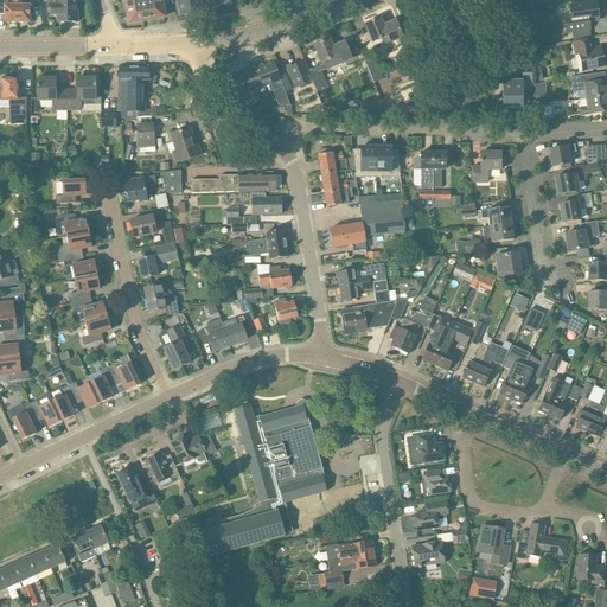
[(0,0),(0,14),(5,14),(5,23),(17,24),(17,0),(0,0)]
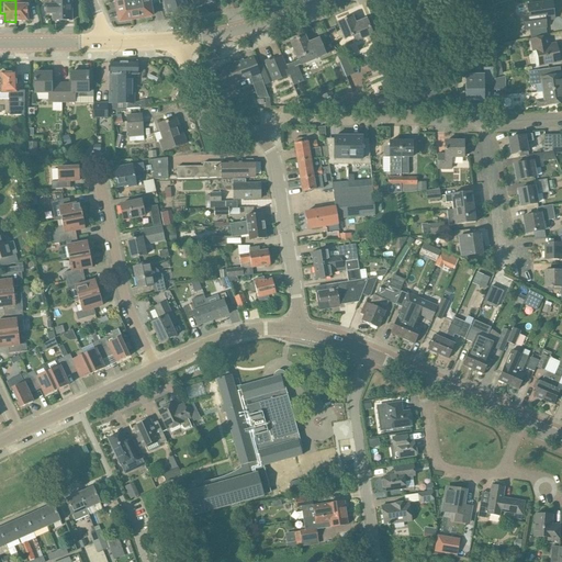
[(15,0),(15,22),(27,22),(27,6),(30,6),(30,0),(15,0)]
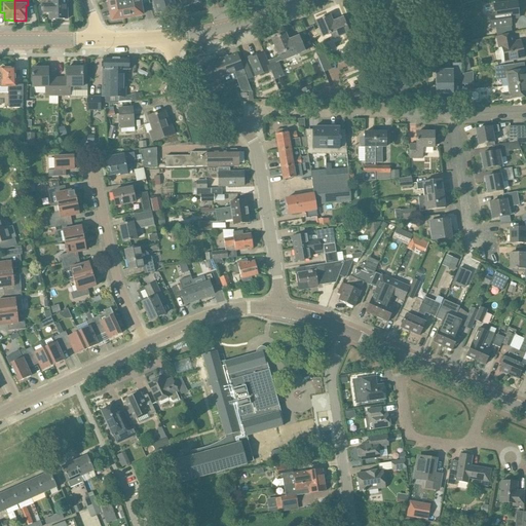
[(48,0),(49,4),(44,4),(44,14),(49,14),(49,21),(68,20),(67,0),(48,0)]
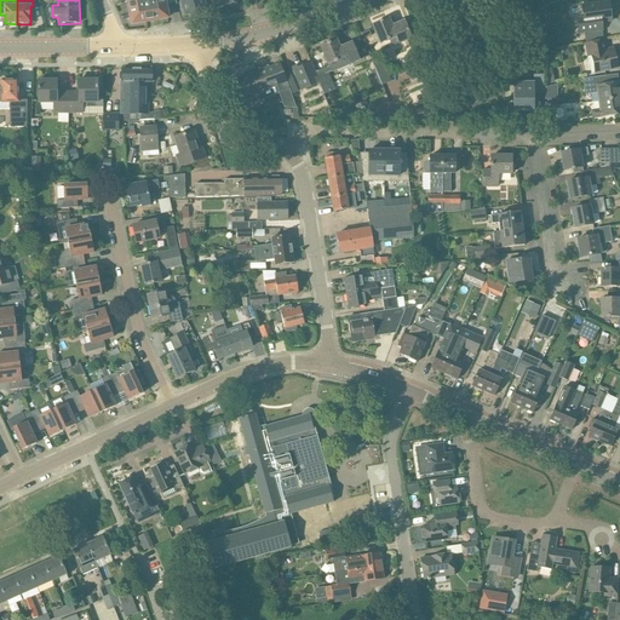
[(127,0),(132,24),(168,18),(166,5),(168,4),(168,6),(177,4),(176,0),(127,0)]
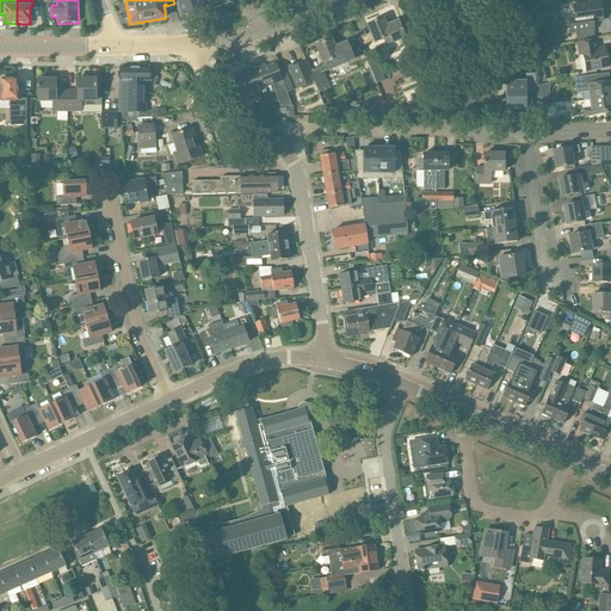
[(201,0),(177,0),(183,16),(195,11),(196,14),(204,12),(203,8),(204,8),(201,0)]
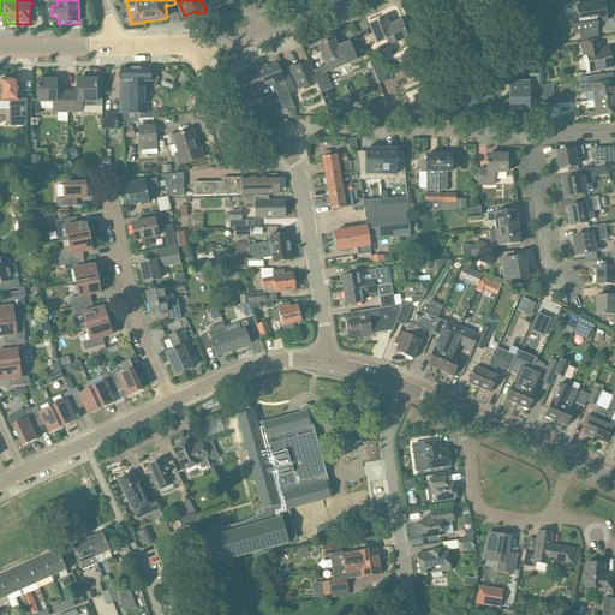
[(234,3),(233,0),(209,0),(214,10),(234,3)]
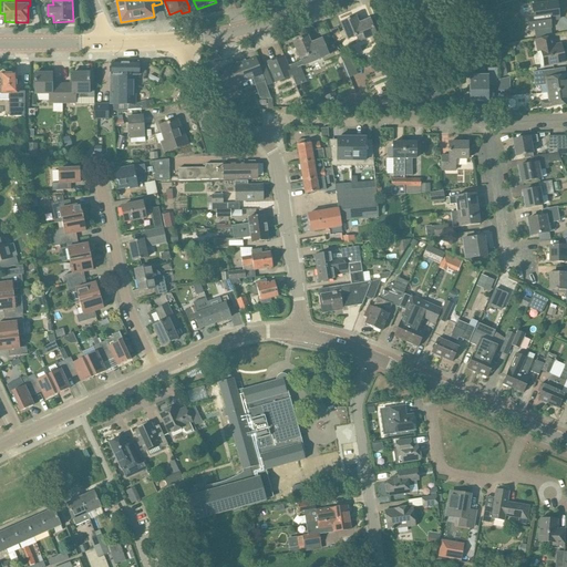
[(558,20),(556,2),(532,6),(533,17),(527,17),(529,31),(550,29),(550,28),(547,28),(546,22),(549,21),(558,20)]
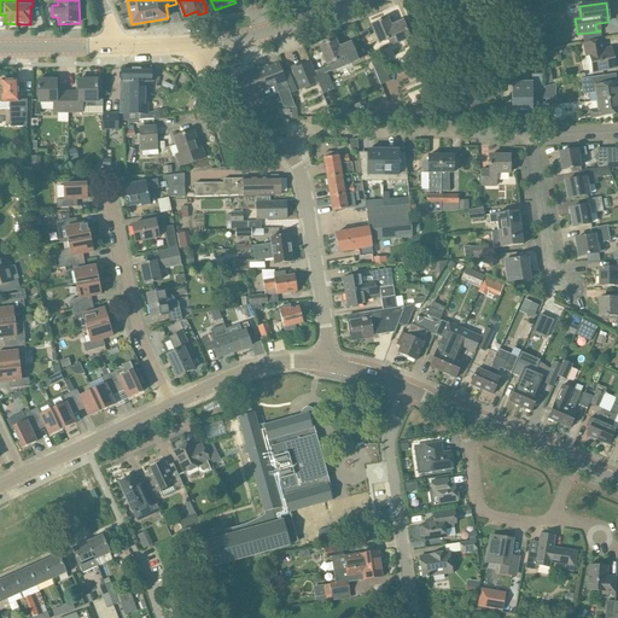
[(390,25),(388,18),(372,25),(379,44),(389,40),(391,46),(397,44),(397,45),(410,39),(403,21),(390,25)]
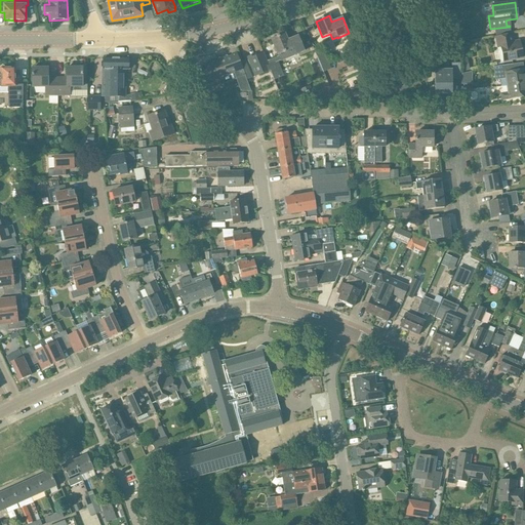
[(297,36),(296,37),(287,41),(285,34),(272,39),(278,54),(281,61),(304,51),(297,36)]
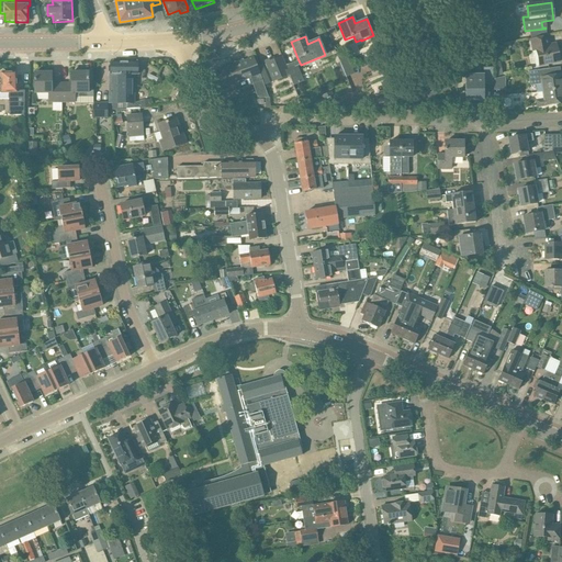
[(550,47),(548,36),(530,40),(532,52),(536,51),(539,67),(560,63),(557,46),(550,47)]
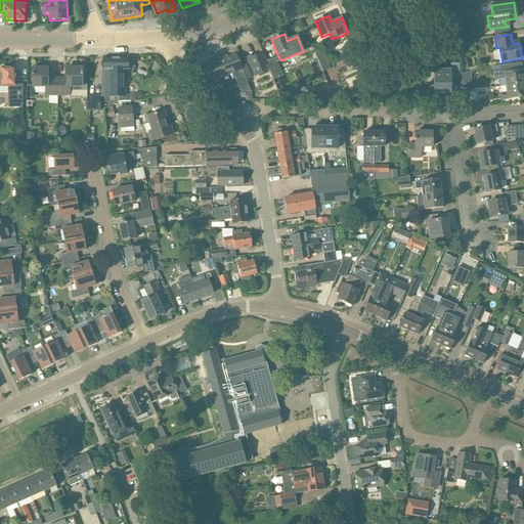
[(256,56),(255,54),(247,57),(255,77),(269,71),(262,53),(256,56)]
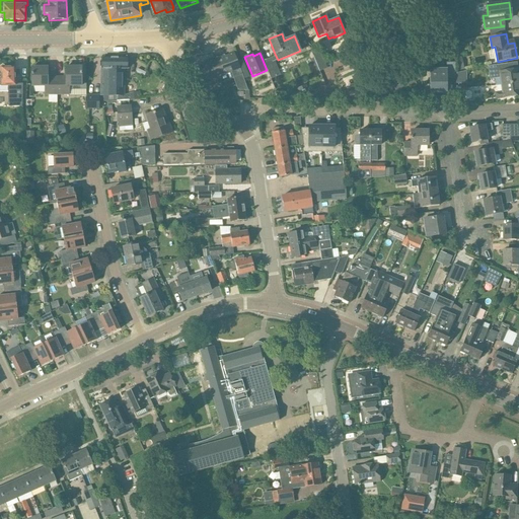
[(312,56),(313,58),(310,60),(315,73),(326,68),(320,53),(312,56)]
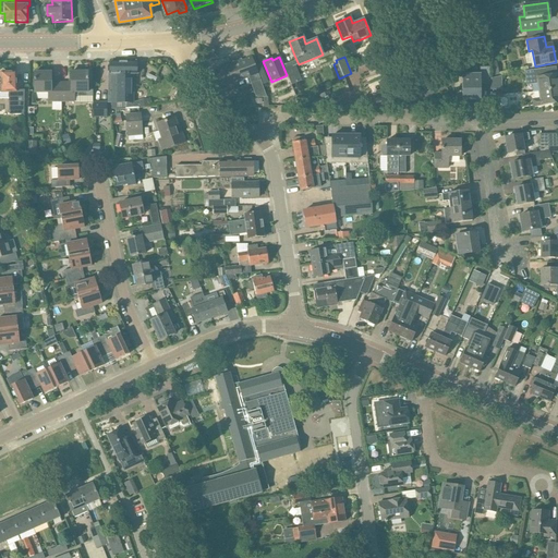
[(255,97),(267,97),(254,67),(251,58),(215,71),(221,87),(242,80),(244,86),(251,83),(255,97)]
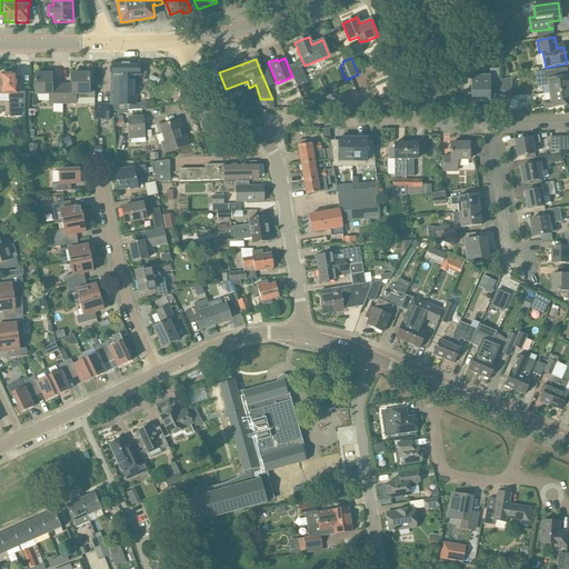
[(509,77),(506,62),(500,63),(502,78),(509,77)]
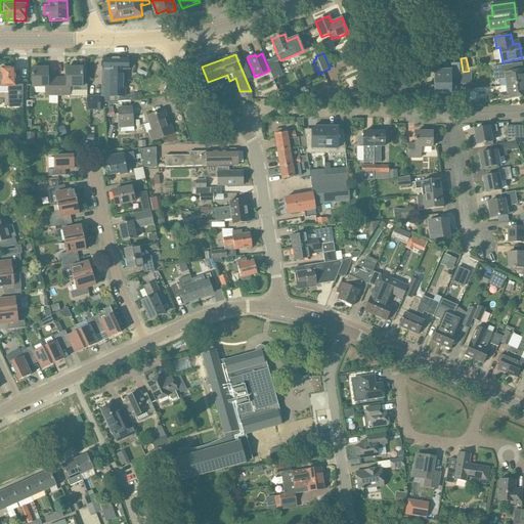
[(103,58),(102,70),(105,70),(104,96),(110,96),(115,96),(115,72),(117,72),(118,59),(103,58)]
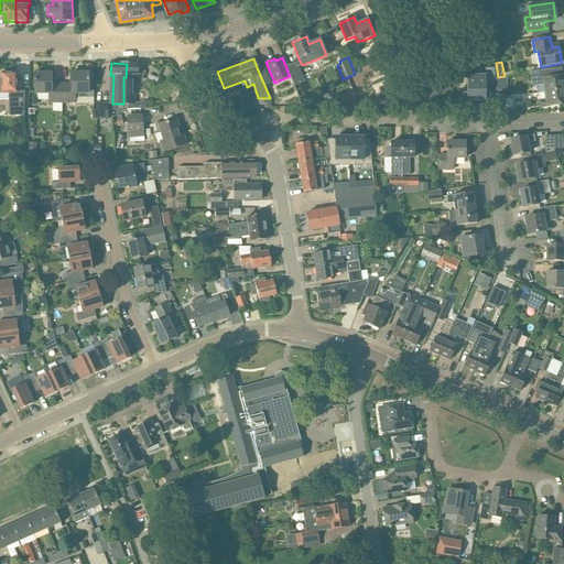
[(123,77),(123,104),(134,105),(136,75),(139,75),(139,64),(127,64),(126,77),(123,77)]
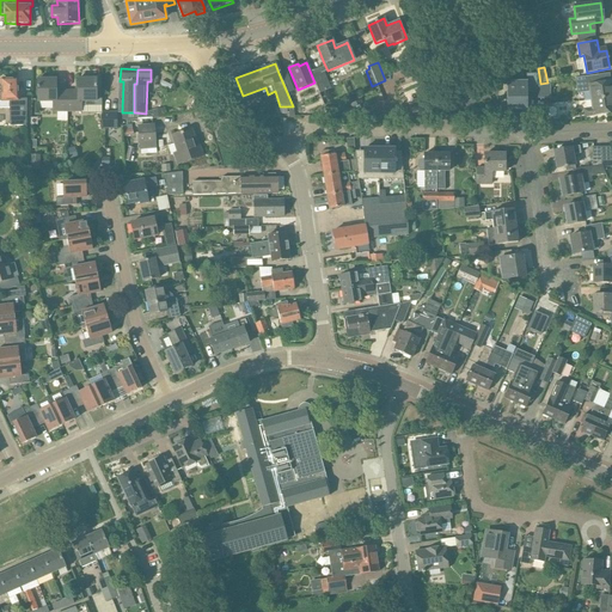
[(496,92),(487,72),(457,85),(466,106),(482,99),(483,103),(491,99),(489,96),(496,92)]
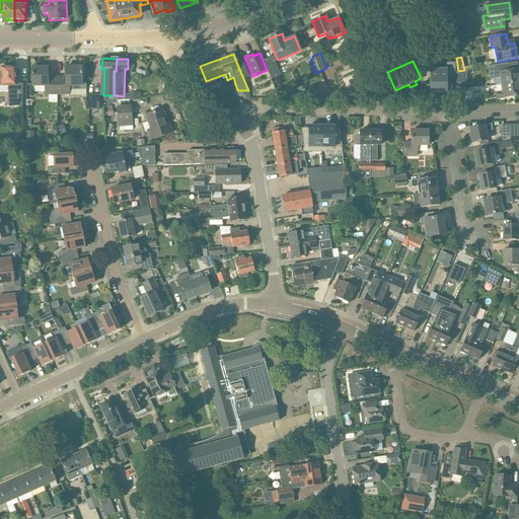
[(430,69),(430,93),(431,93),(434,93),(435,93),(438,93),(447,93),(447,79),(455,79),(455,63),(446,63),(446,69),(430,69)]
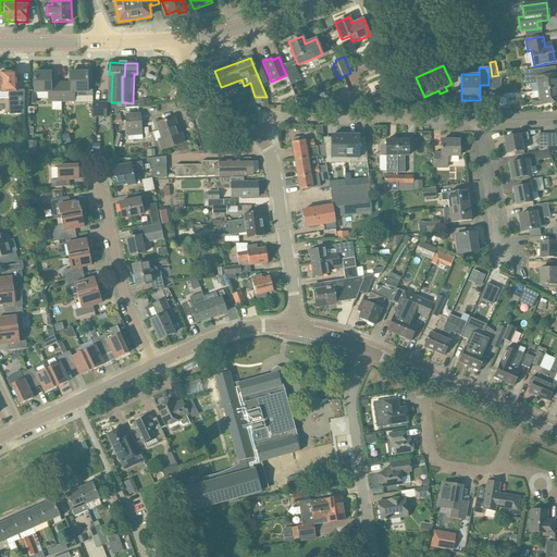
[(537,91),(556,88),(556,78),(556,74),(545,76),(544,69),(523,72),(525,86),(536,84),(537,91)]
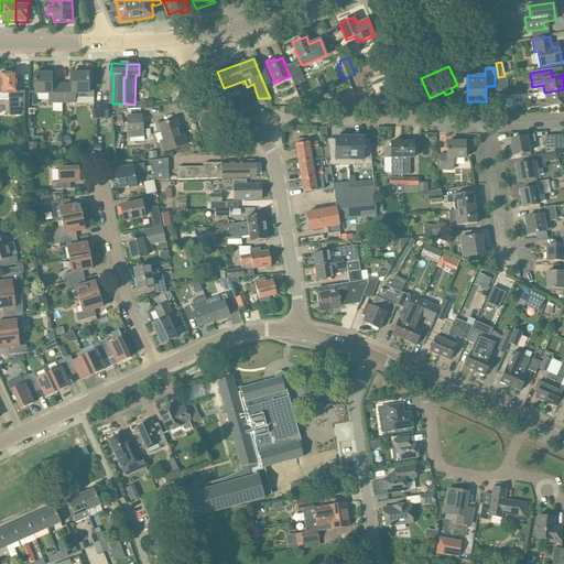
[(50,104),(62,102),(62,84),(52,84),(52,73),(35,73),(35,94),(50,94),(50,104)]
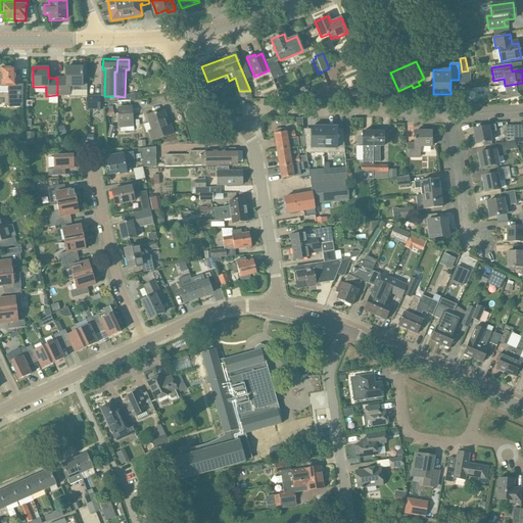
[(66,78),(57,78),(57,95),(69,95),(69,90),(82,89),(82,87),(82,67),(66,67),(66,78)]
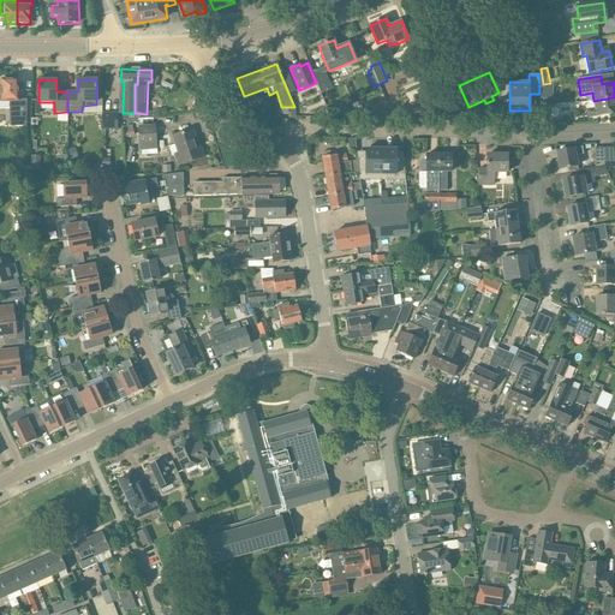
[(18,100),(18,81),(1,81),(1,93),(0,91),(0,102),(3,102),(10,102),(11,126),(27,126),(28,100),(18,100)]
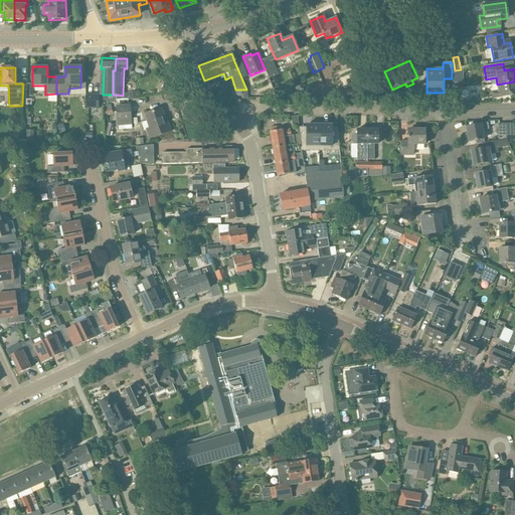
[(514,95),(514,81),(497,84),(498,92),(491,93),(492,99),(514,95)]
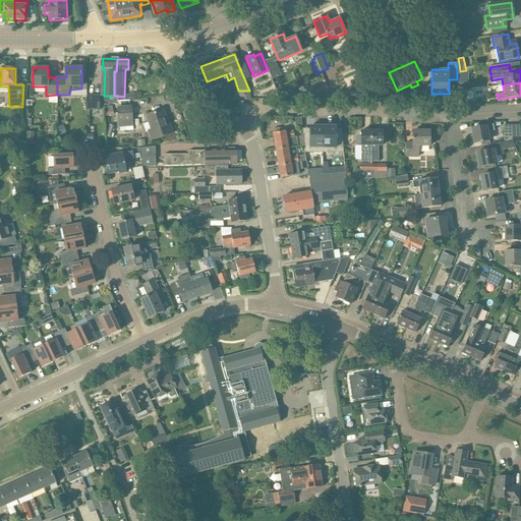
[(466,88),(458,88),(458,102),(466,102),(466,100),(472,101),(473,99),(473,94),(472,93),(466,93),(466,88)]
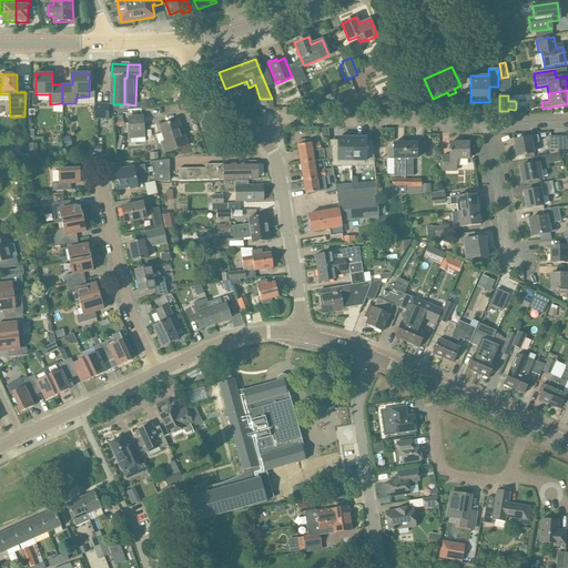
[(152,109),(151,100),(138,102),(140,111),(152,109)]
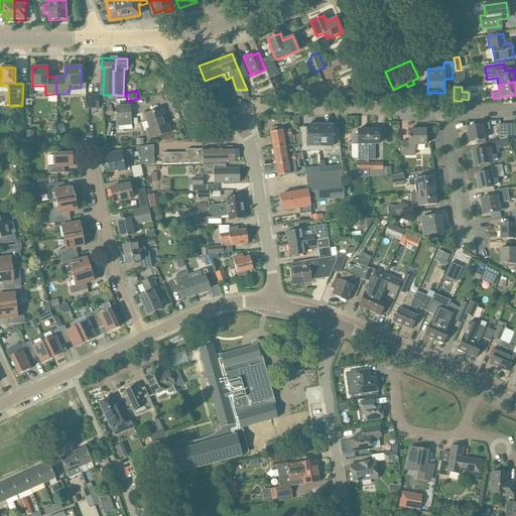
[(102,95),(86,95),(86,109),(102,109),(102,95)]
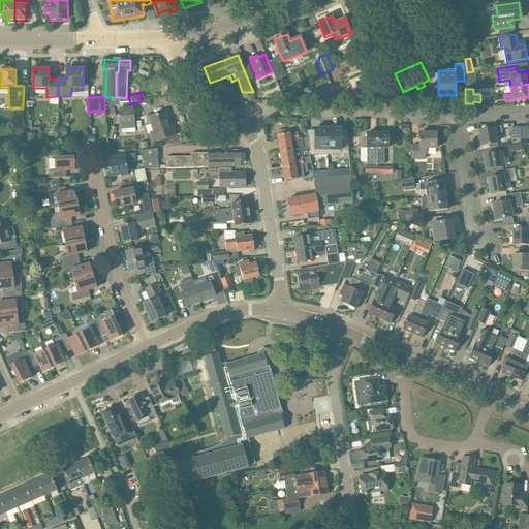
[(133,107),(119,109),(121,129),(122,130),(135,128),(133,107)]
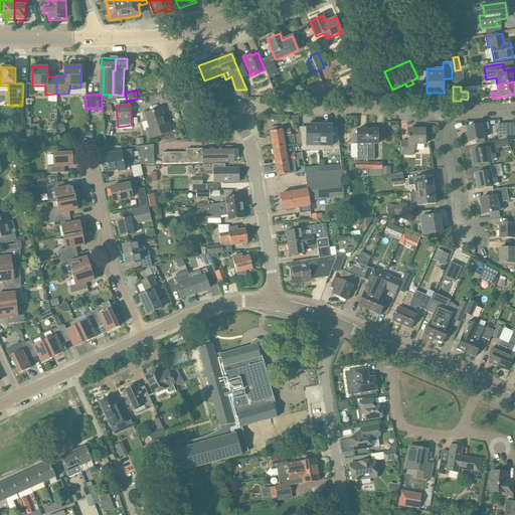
[(165,124),(161,110),(145,116),(147,121),(142,123),(144,131),(147,130),(150,139),(171,132),(168,124),(165,124)]
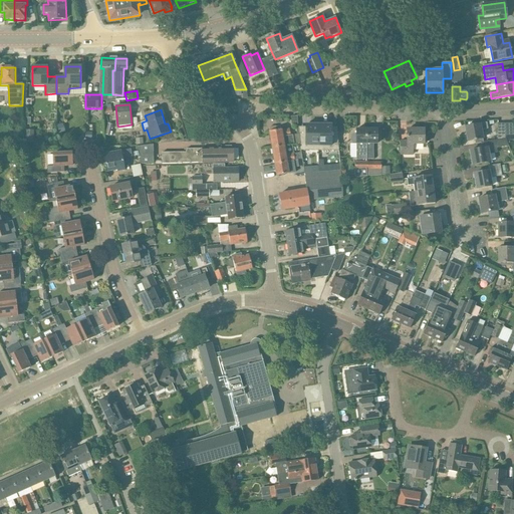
[(62,122),(56,124),(59,135),(65,133),(62,122)]
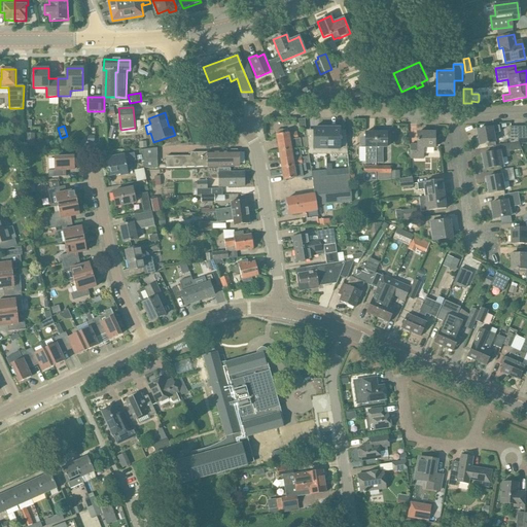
[(500,132),(499,127),(492,128),(477,131),(480,145),(495,142),(493,134),(500,132)]
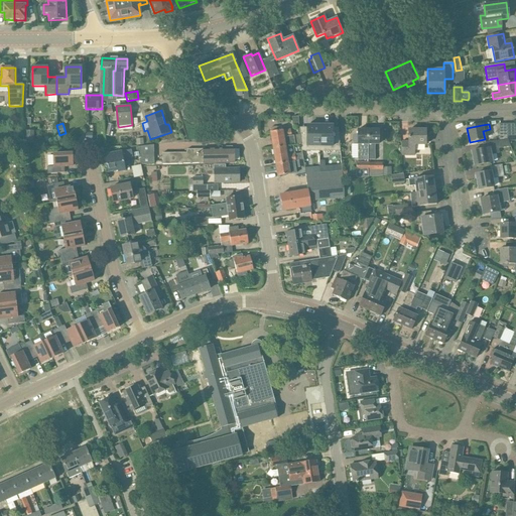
[(499,141),(507,140),(507,124),(499,124),(499,140),(499,141)]
